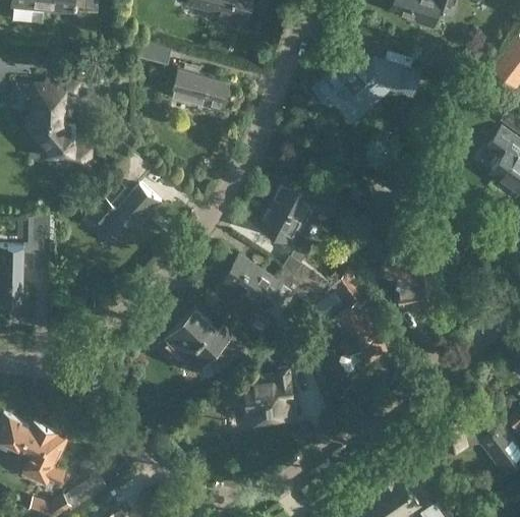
[(13,0),(13,7),(73,11),(73,9),(77,9),(77,11),(98,12),(98,0),(13,0)]
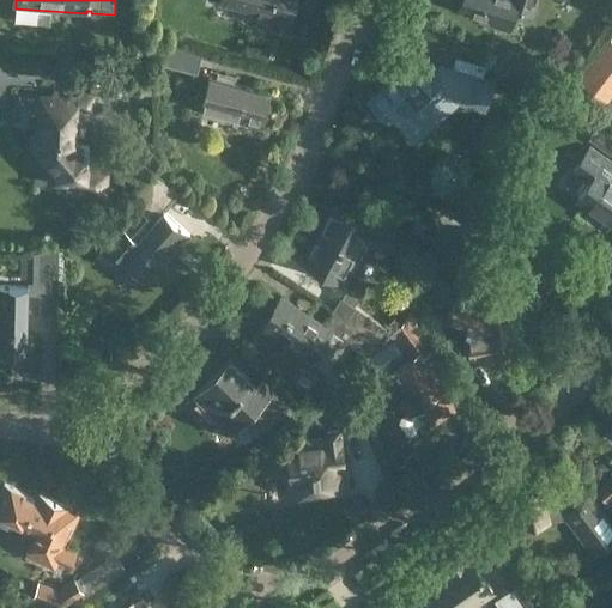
[(288,26),(295,0),(220,0),(220,2),(247,10),(246,16),(288,26)]
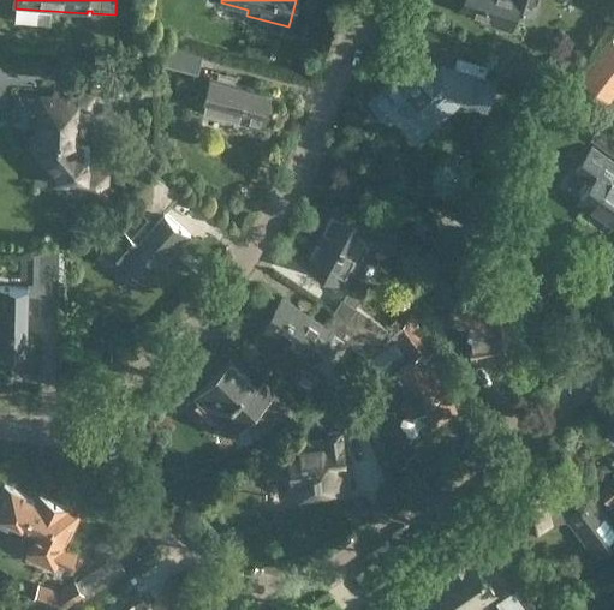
[(464,0),(460,13),(513,30),(518,17),(532,22),(540,0),(464,0)]
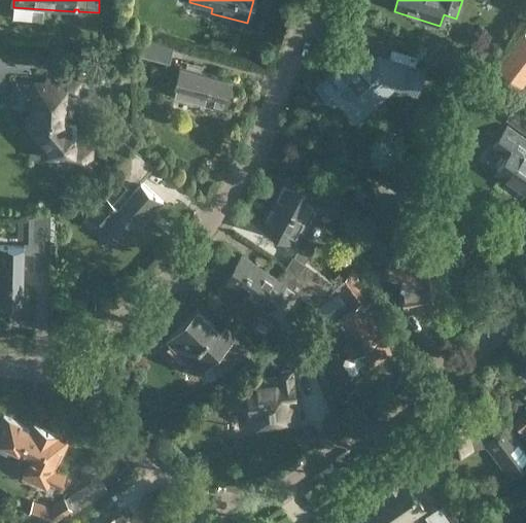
[(121,8),(112,7),(111,18),(120,19),(121,8)]
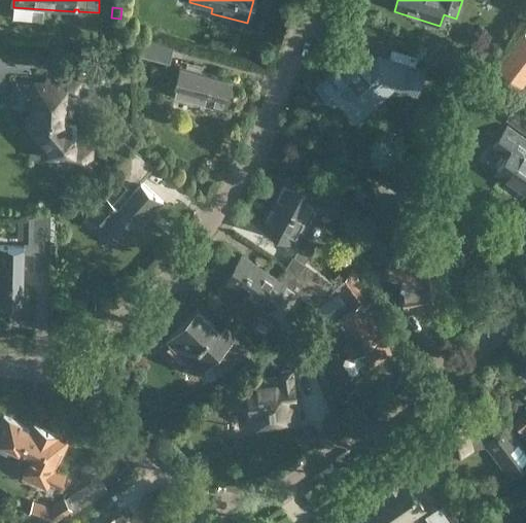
[(120,39),(113,40),(110,48),(111,54),(116,58),(121,56),(126,49),(126,43),(120,39)]
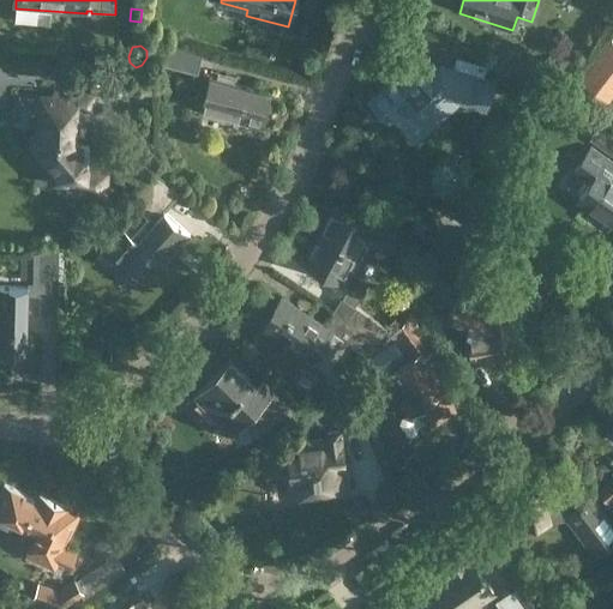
[(200,54),(169,46),(163,68),(196,77),(200,54)]
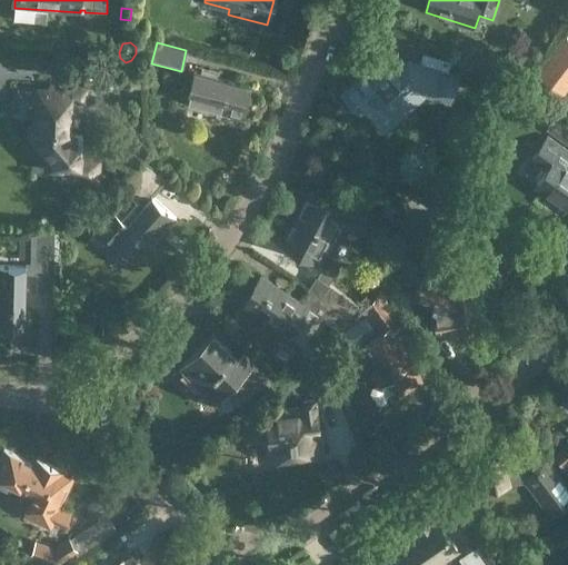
[(385,137),(419,106),(380,56),(364,70),(366,72),(340,96),(361,119),(365,116),(385,137)]
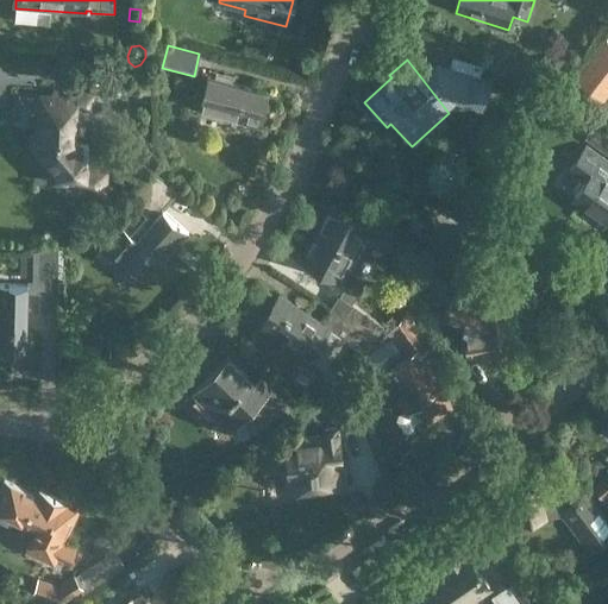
[(593,77),(606,87),(607,83),(607,60),(606,60),(593,77)]
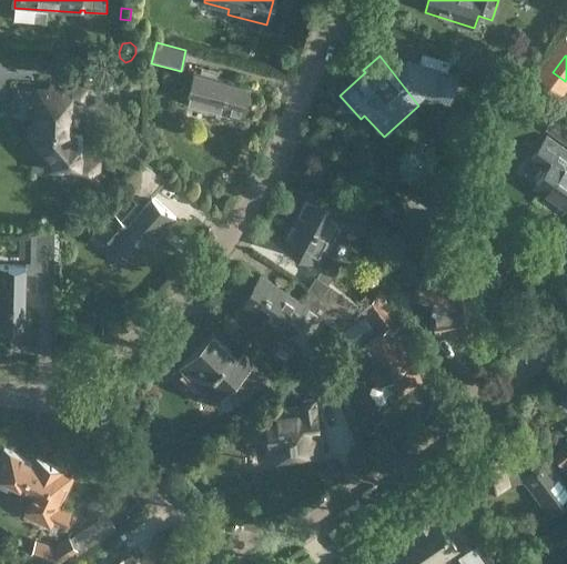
[(117,68),(84,67),(83,90),(117,91),(117,68)]
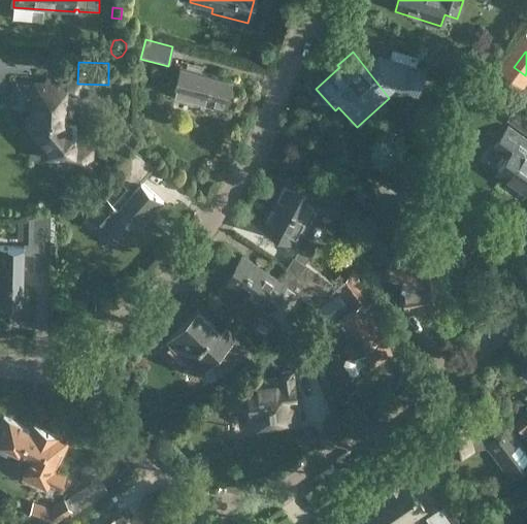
[(225,113),(233,84),(182,69),(173,99),(225,113)]
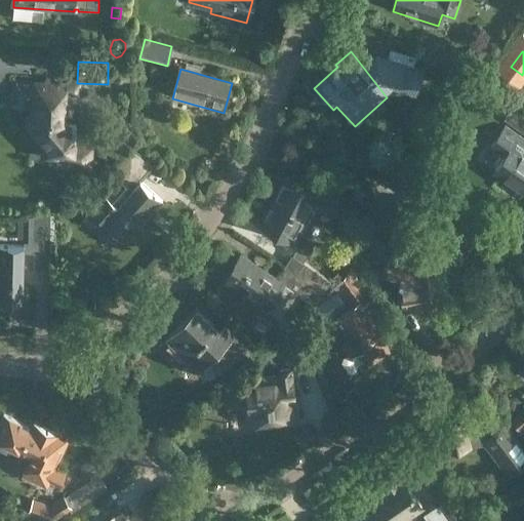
[(43,160),(74,162),(84,171),(91,173),(92,149),(75,147),(77,128),(64,127),(67,96),(78,96),(78,84),(68,83),(47,82),(47,86),(35,85),(33,117),(25,124),(44,146),(43,160)]
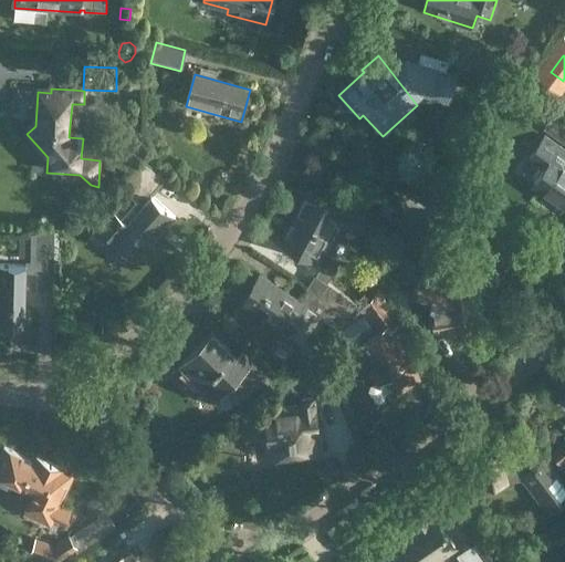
[(554,139),(564,146),(564,126),(563,125),(554,139)]
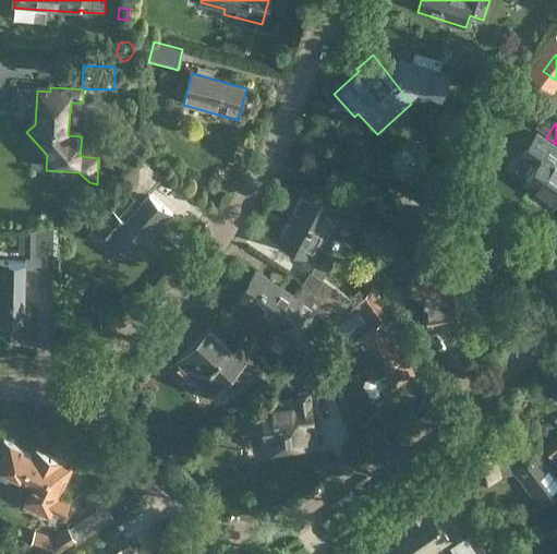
[(556,151),(537,137),(522,159),(535,168),(524,183),(556,205),(556,151)]
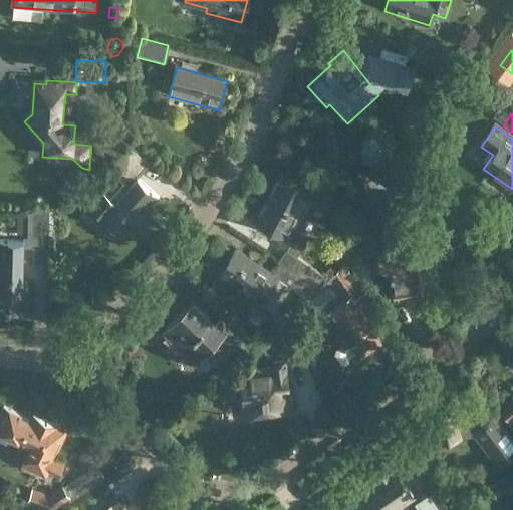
[(129,150),(111,174),(116,178),(89,208),(123,239),(161,200),(139,181),(137,182),(135,179),(149,164),(129,150)]
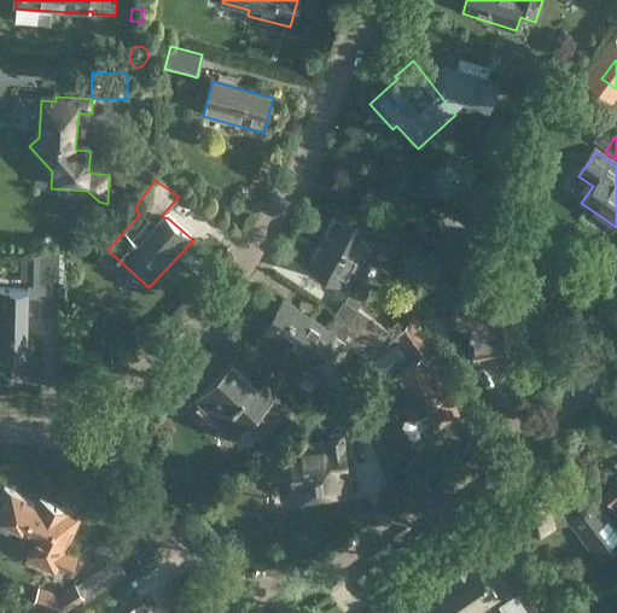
[(338,210),(322,238),(372,264),(380,249),(391,255),(401,237),(360,215),(358,220),(338,210)]
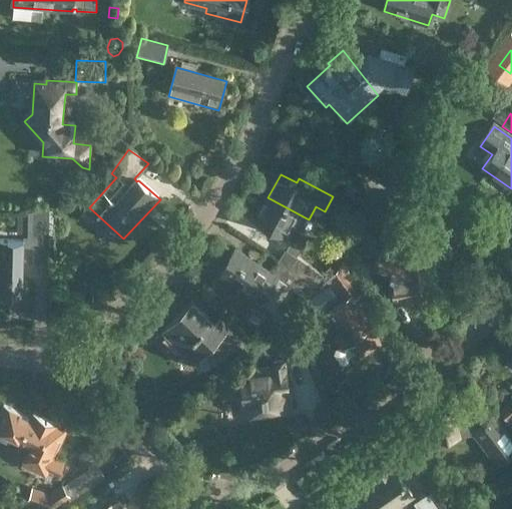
[(270,233),(292,244),(288,252),(287,251),(280,263),(317,289),(326,277),(307,264),(306,265),(297,259),(301,252),(309,239),(301,235),(309,219),(268,197),(256,221),(272,229),(270,233)]
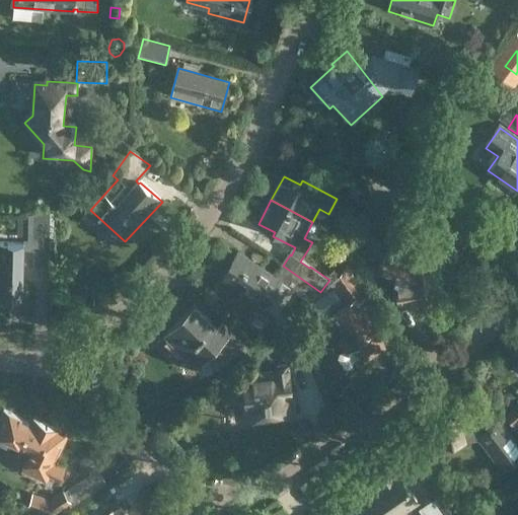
[(51,213),(33,213),(32,242),(50,243),(51,213)]
